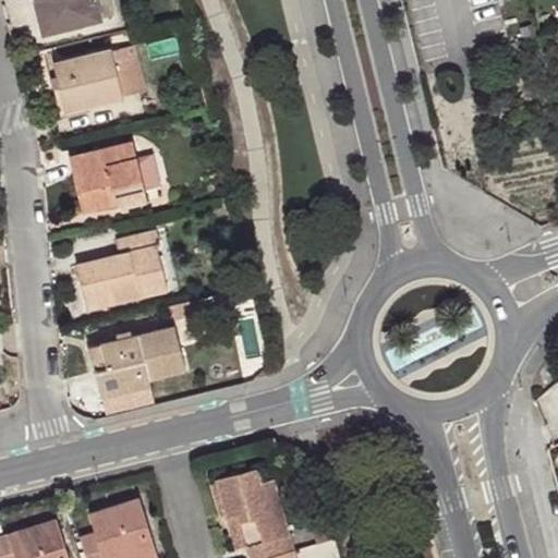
[(44,0),(34,0),(44,35),(52,33),(44,0)]
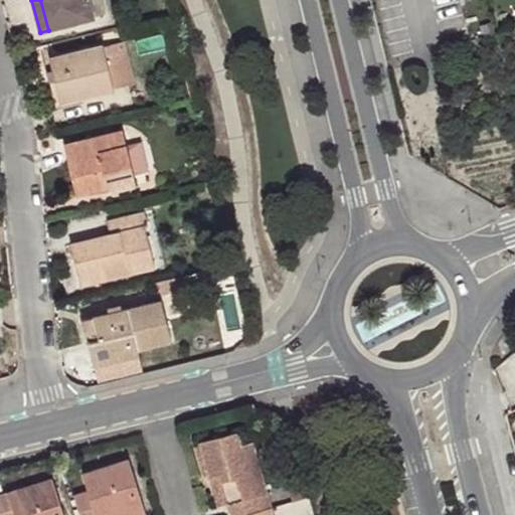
[(40,0),(48,30),(95,19),(89,0),(40,0)]
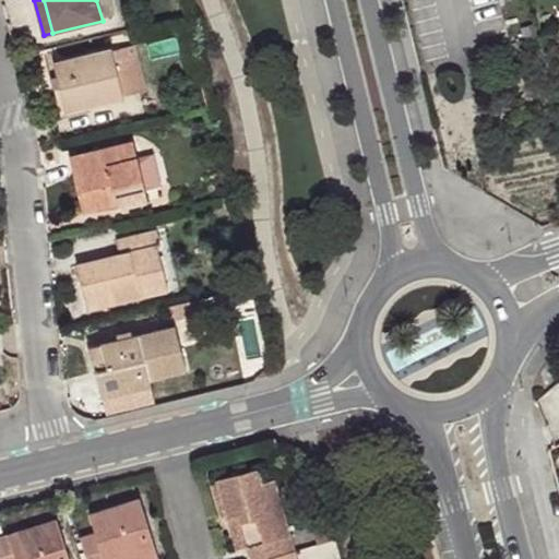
[(121,97),(110,52),(54,66),(64,110),(121,97)]
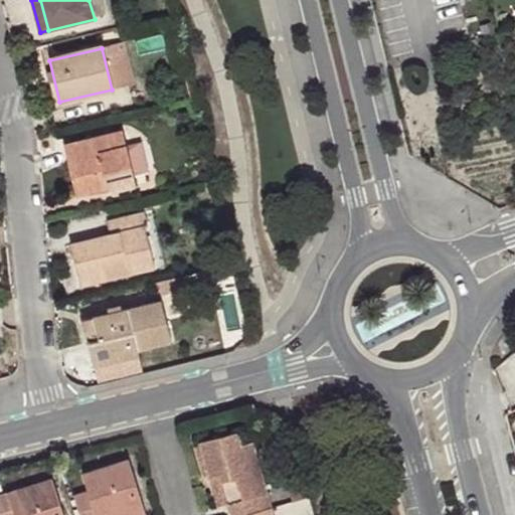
[(108,184),(134,178),(123,132),(63,146),(71,184),(84,181),(87,191),(108,187),(108,184)]
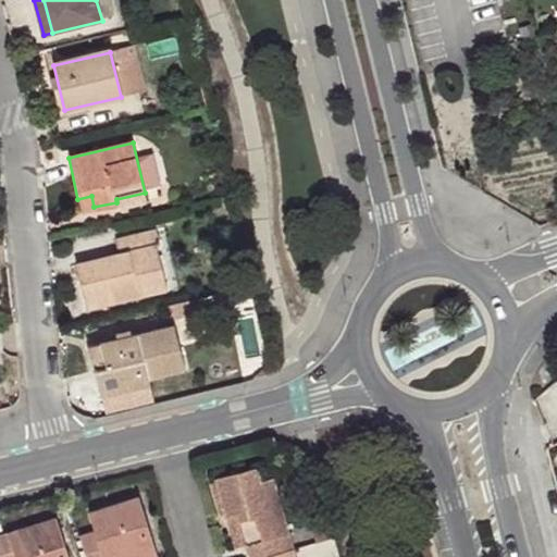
[(147,202),(145,193),(116,199),(116,202),(119,209),(147,202)]
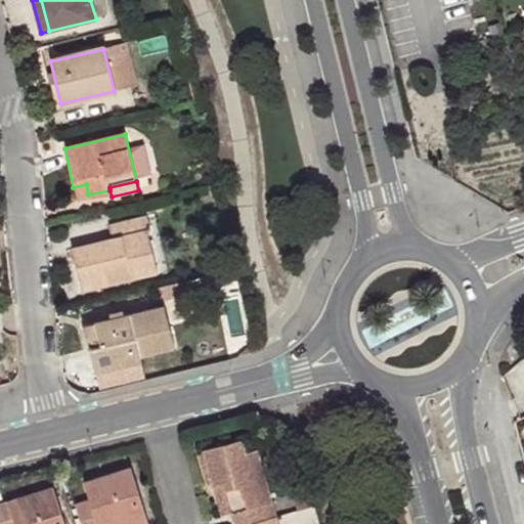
[(76,197),(88,194),(86,184),(73,187),(76,197)]
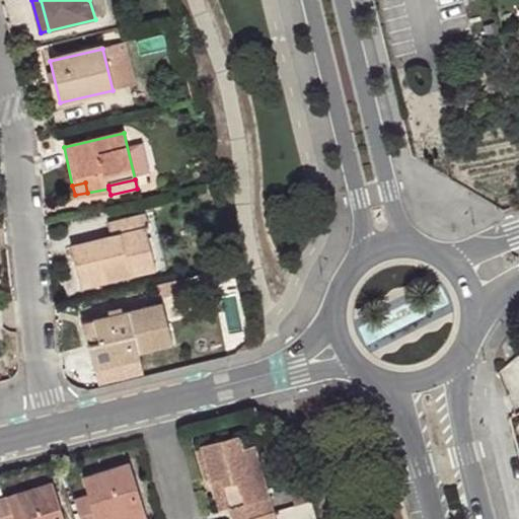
[(149,227),(146,216),(108,224),(112,237),(71,247),(81,286),(155,269),(145,228),(149,227)]
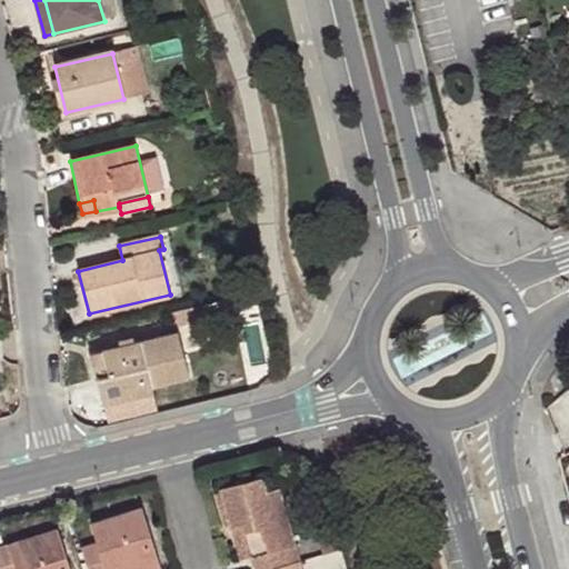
[(202,320),(199,308),(173,313),(178,326),(202,320)]
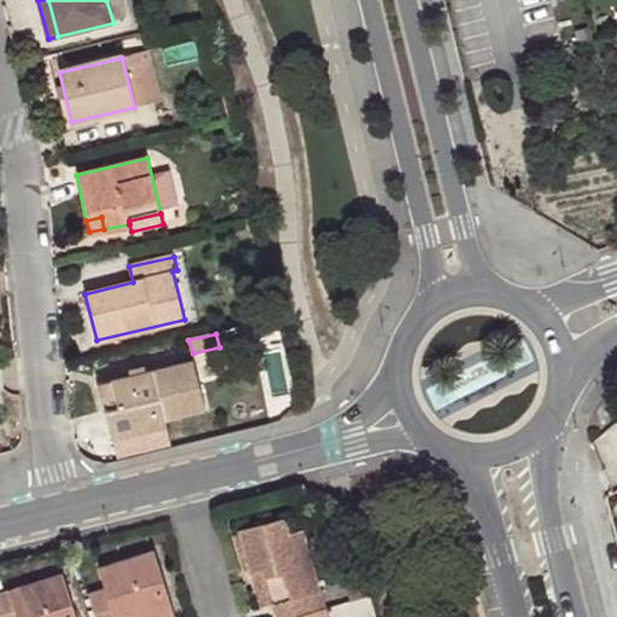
[(192,360),(147,371),(130,375),(98,383),(112,436),(168,424),(166,417),(206,407),(192,360)]
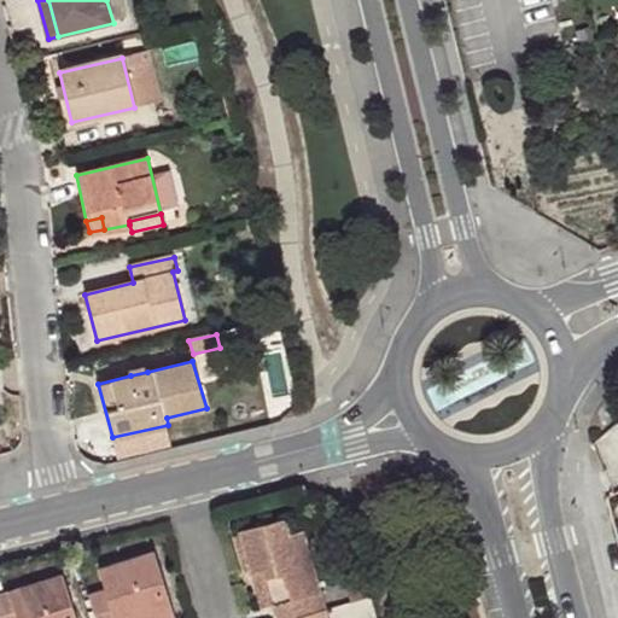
[(130,375),(147,372),(146,365),(129,368),(130,375)]
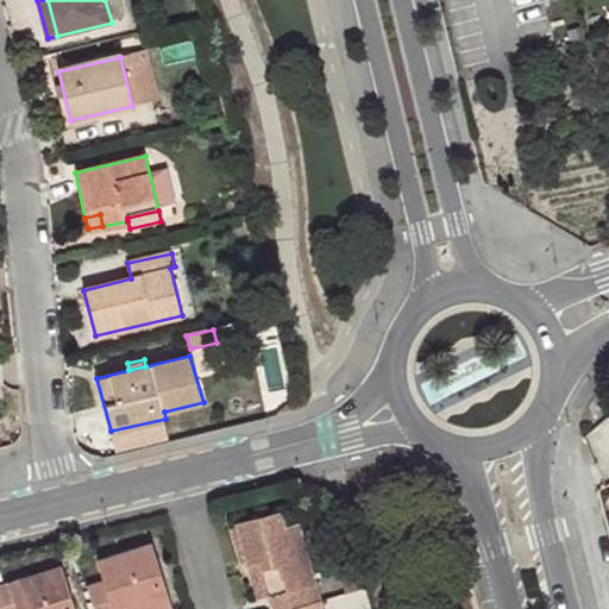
[(165,419),(111,431),(115,456),(170,441),(165,419)]
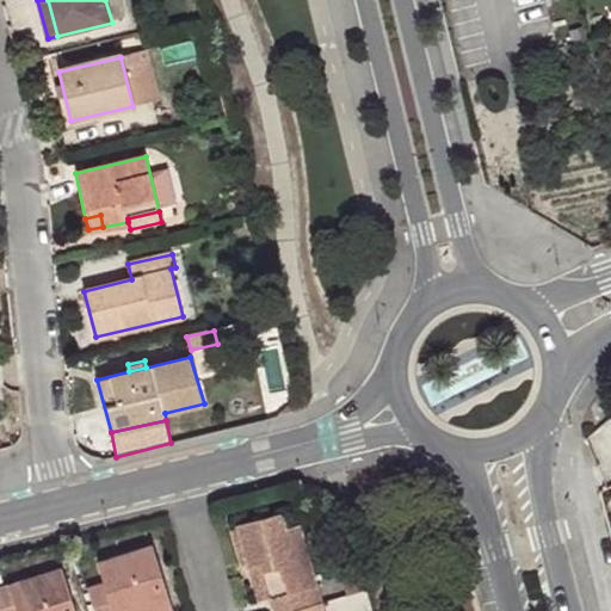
[(271,610),(298,610),(316,606),(314,588),(318,586),(303,526),(287,531),(282,512),(235,525),(248,569),(260,566),(269,599),(271,610)]
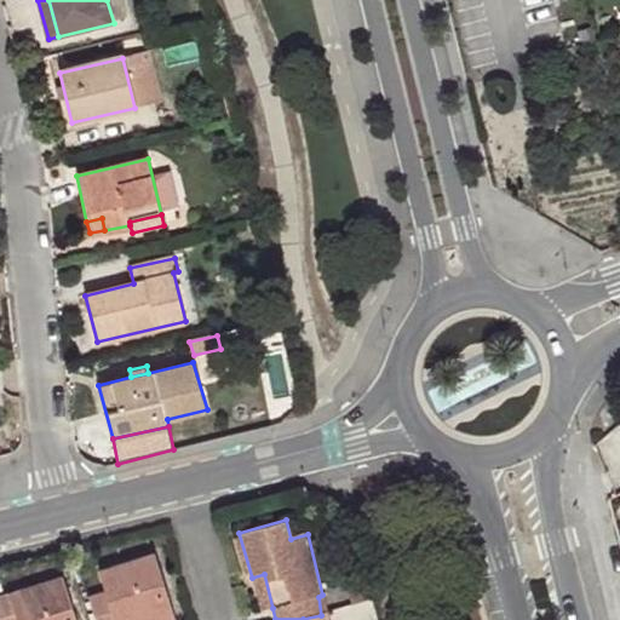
[(107,592),(89,598),(96,619),(153,619),(174,614),(156,555),(101,570),(107,592)]
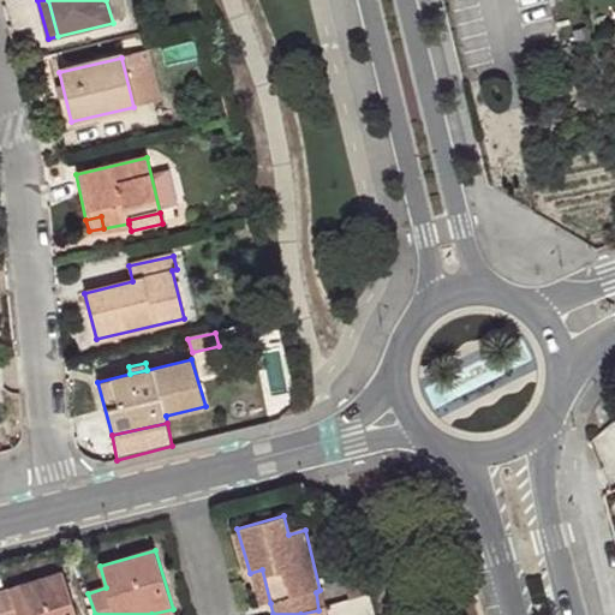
[(262,569),(250,573),(261,608),(270,603),(262,569)]
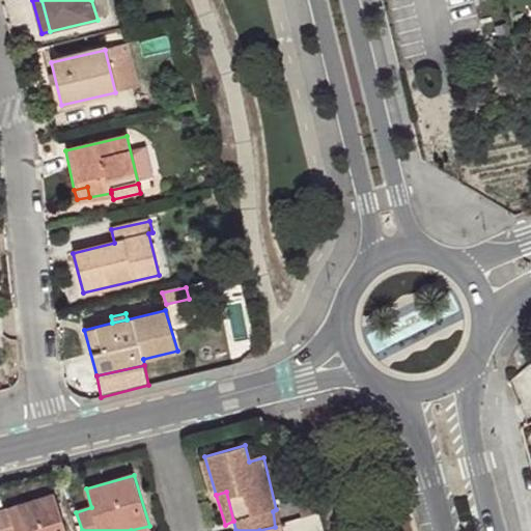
[(66,530),(55,495),(0,509),(0,530),(66,530)]
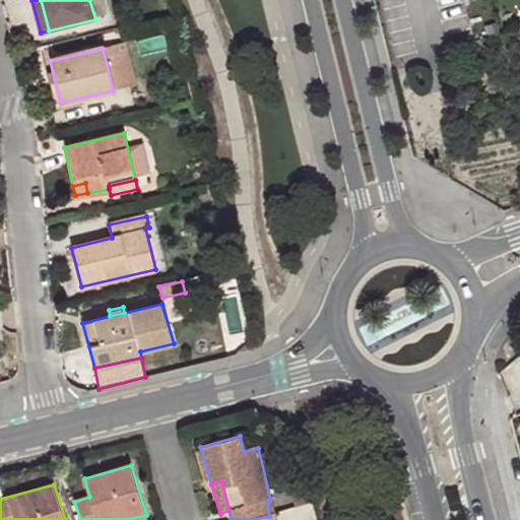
[(288,519),(319,519),(314,499),(285,507),(288,519)]
